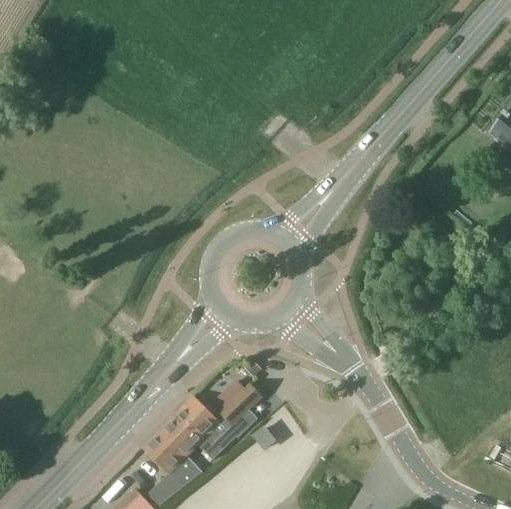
[(510,113),(507,111),(491,130),(510,146),(510,113)]
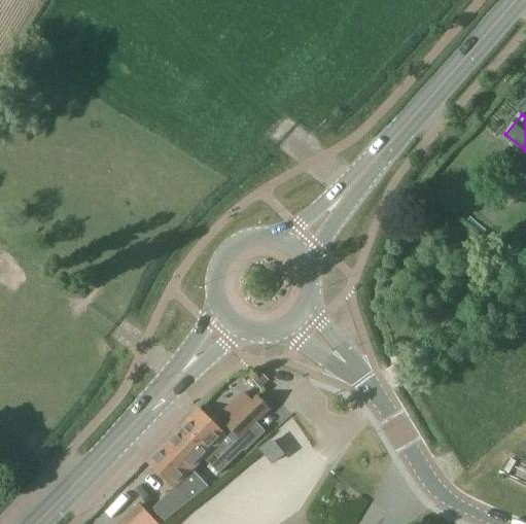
[(210,451),(204,457),(219,473),(256,437),(247,427),(268,407),(254,394),(221,428),(200,408),(182,425),(210,451)]
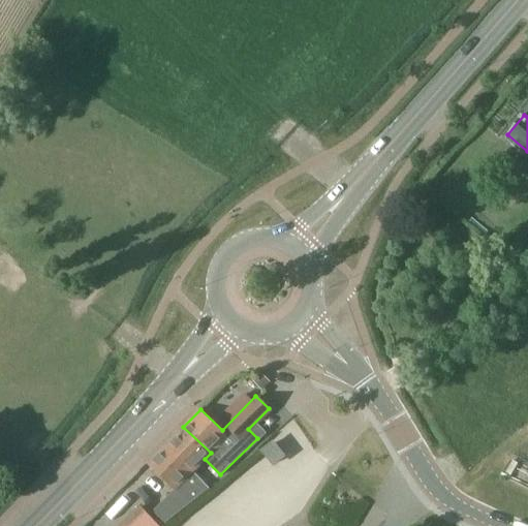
[(193,470),(205,459),(211,453),(183,427),(166,443),(193,470)]
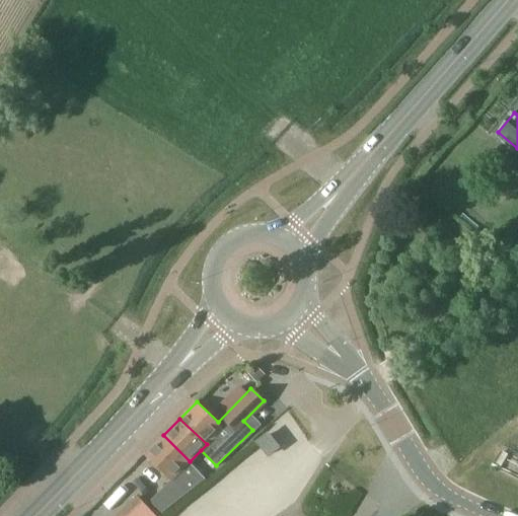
[(269,453),(279,446),(269,432),(259,440),(269,453)]
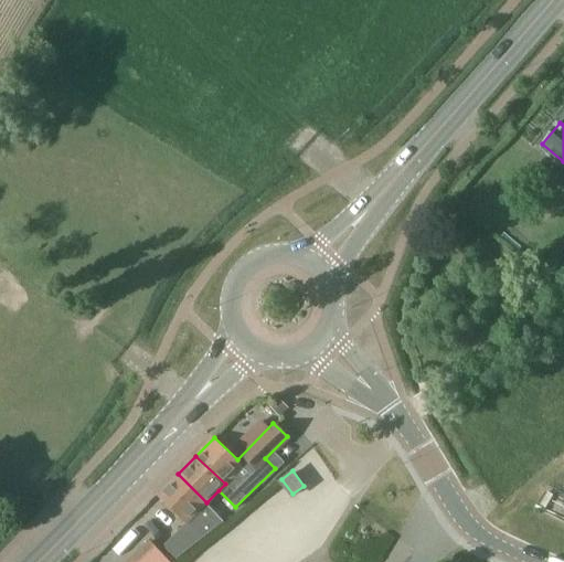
[(224,519),(178,474),(160,492),(189,521),(166,543),(179,557),(224,519)]
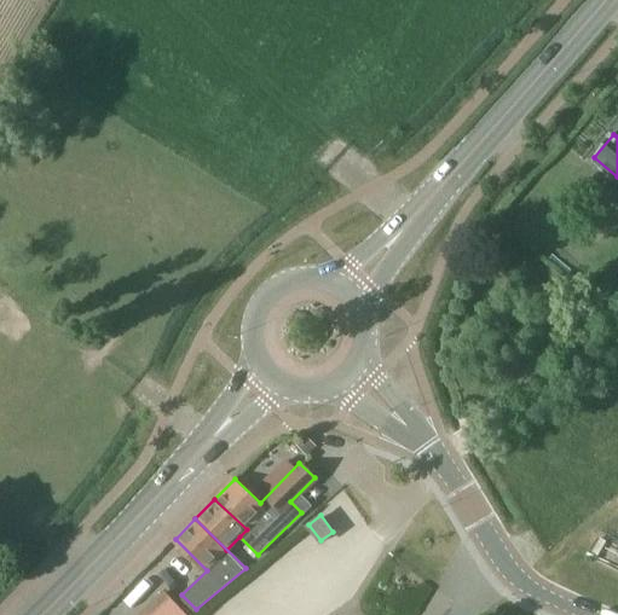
[(148,614),(161,614),(175,603),(163,590),(143,609),(148,614)]
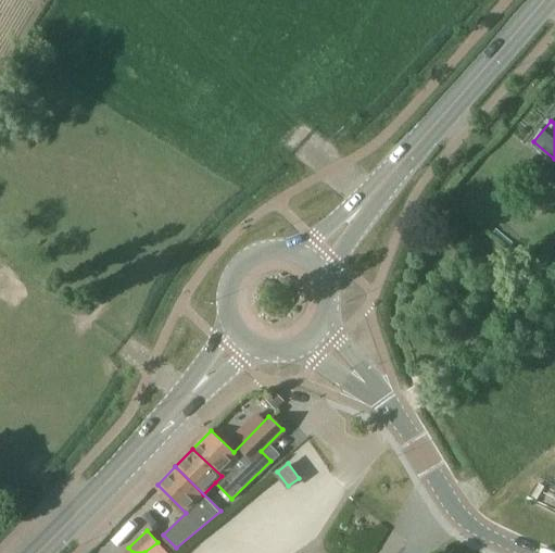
All buildings are outlined.
